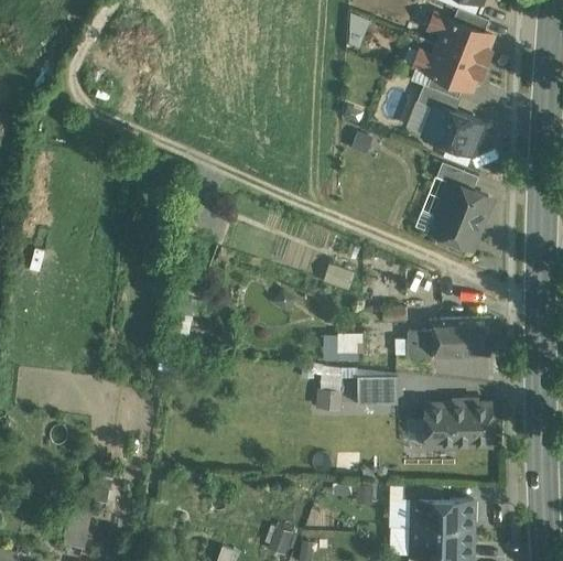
[(488,21),(457,8),(452,21),(483,33),(488,21)]
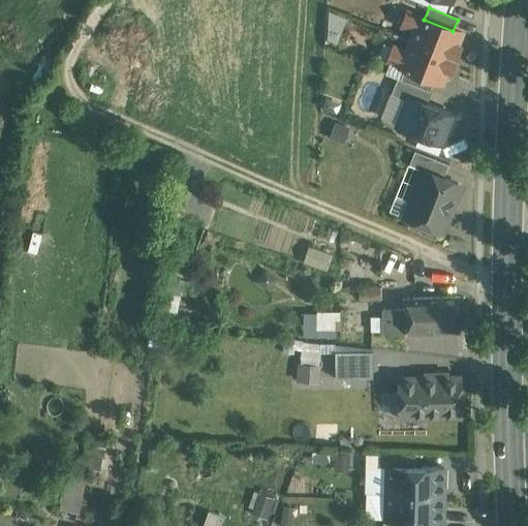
[(424,20),(420,18),(408,13),(402,28),(413,32),(409,42),(454,60),(459,48),(456,47),(461,34),(453,31),(424,20)]
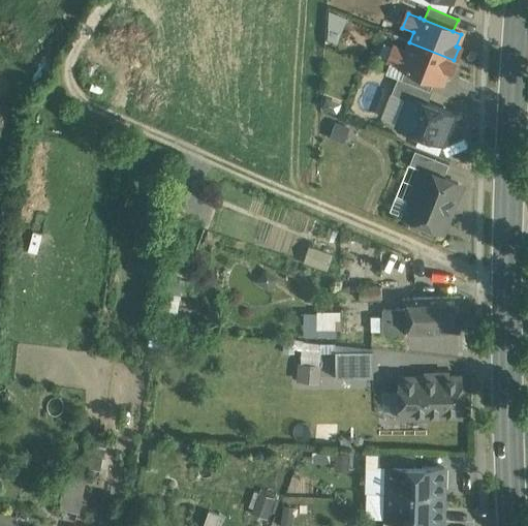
[(454,60),(409,42),(405,53),(395,49),(389,63),(404,69),(433,81),(441,84),(445,71),(448,72),(454,60)]
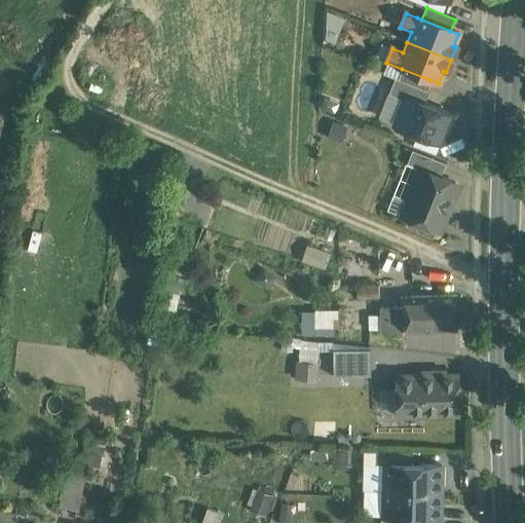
[(430,80),(402,69),(398,80),(426,91),(430,80)]
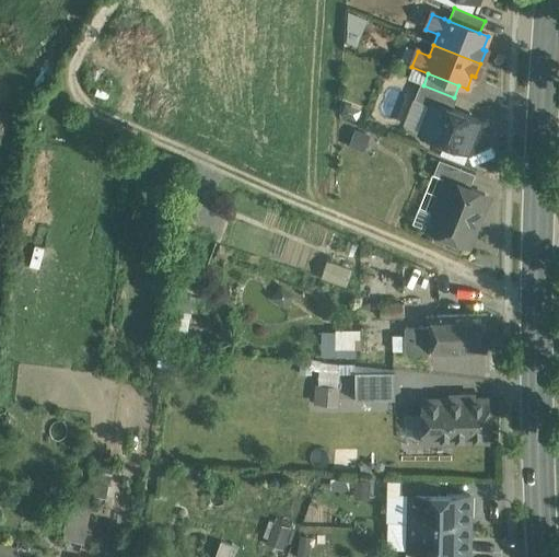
[(423,85),(419,84),(412,101),(430,107),(432,103),(451,111),(456,99),(454,97),(423,85)]
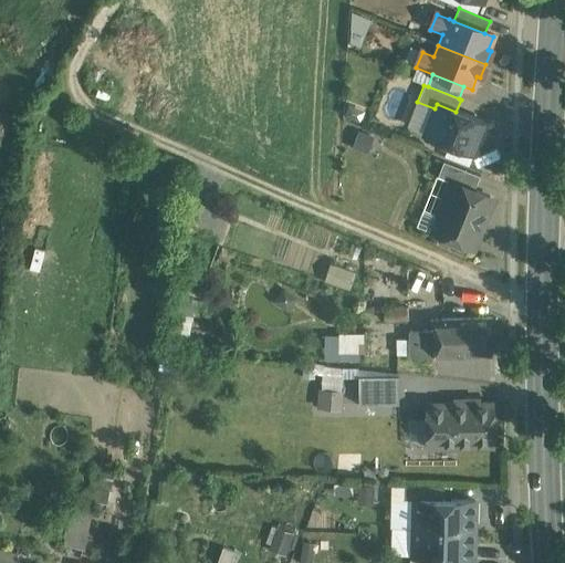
[(456,112),(437,104),(435,108),(425,136),(473,155),(479,141),(477,136),(482,123),(456,112)]
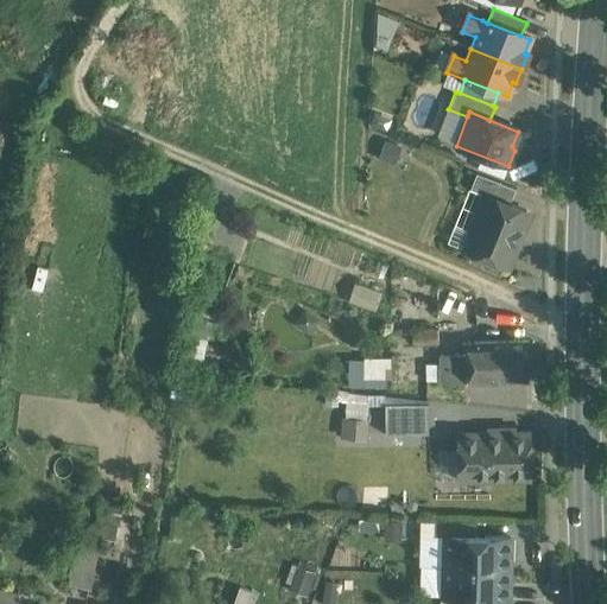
[(516,190),(475,175),(469,191),(486,198),(486,197),(509,205),(516,190)]
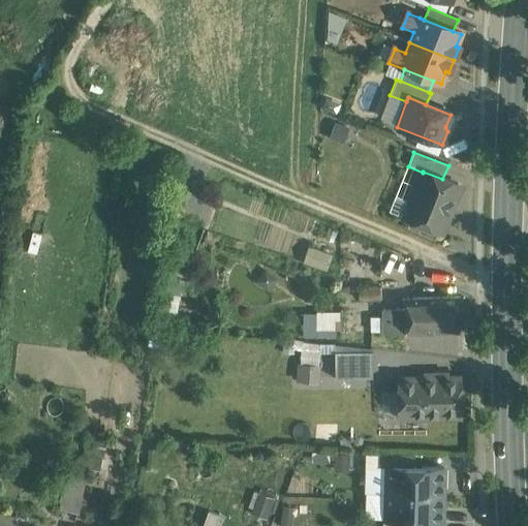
[(442,179),(423,172),(423,173),(416,187),(412,189),(408,197),(410,203),(404,218),(441,233),(452,206),(448,205),(457,185),(442,179)]
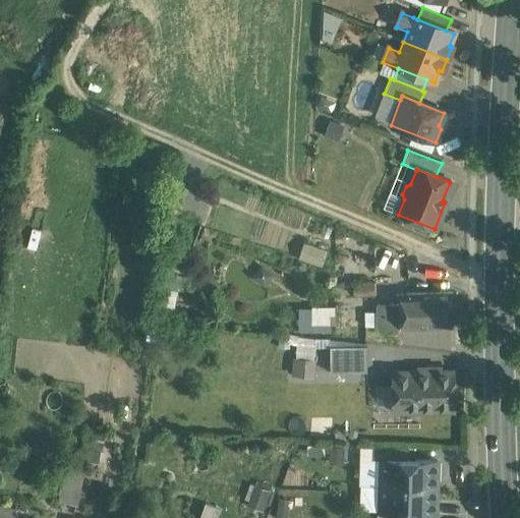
[(323,267),(327,250),(303,245),(299,261),(323,267)]
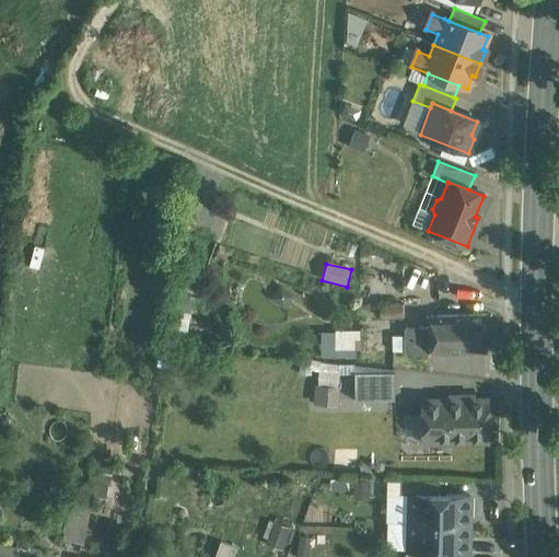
[(407,303),(383,304),(383,317),(407,316),(407,303)]
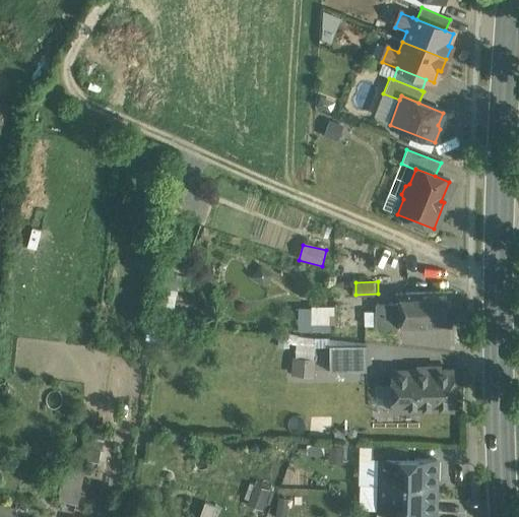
[(452,291),(402,292),(402,303),(379,304),(379,306),(379,330),(453,328),(452,291)]
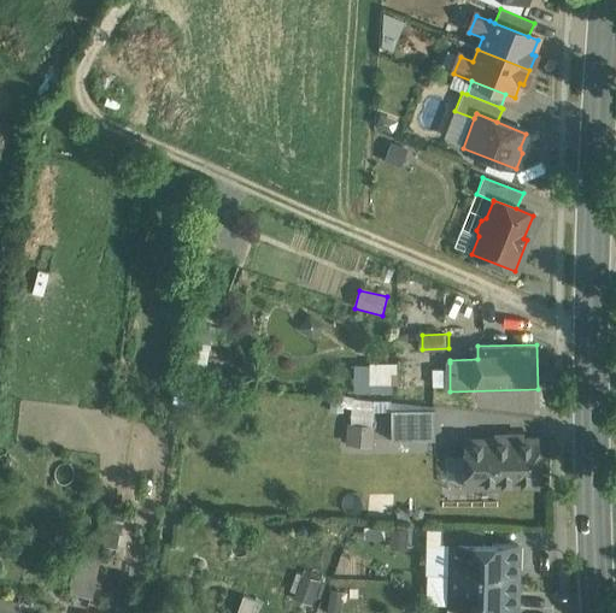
[(450,363),(433,364),(434,392),(450,392),(450,363)]
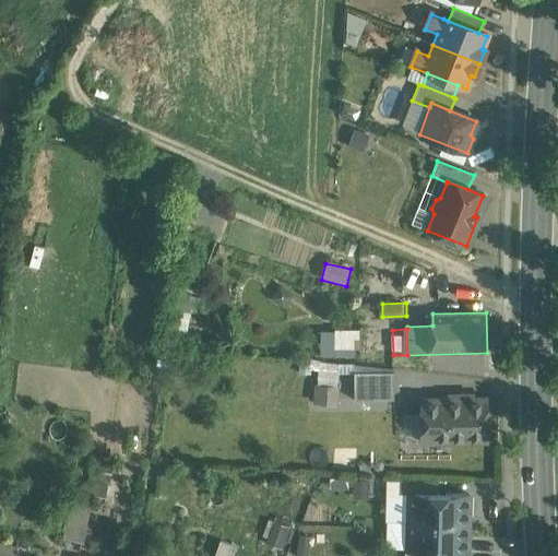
[(321,332),(321,347),(359,346),(358,330),(321,332)]
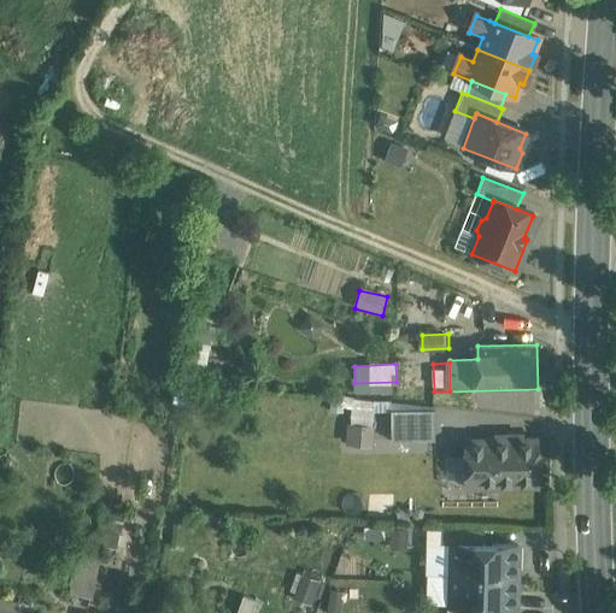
[(374,446),(374,401),(351,401),(351,446),(374,446)]
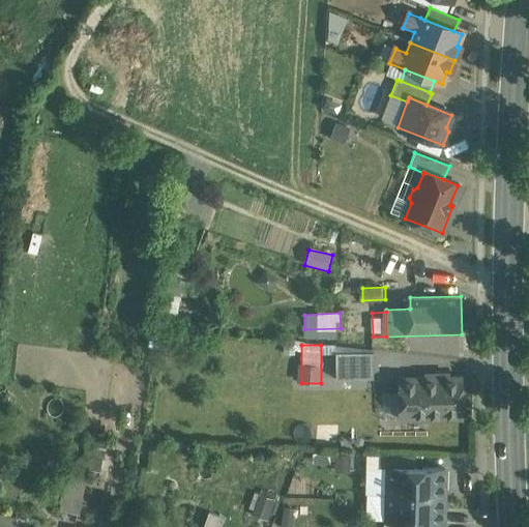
[(375,379),(374,352),(335,353),(336,380),(375,379)]
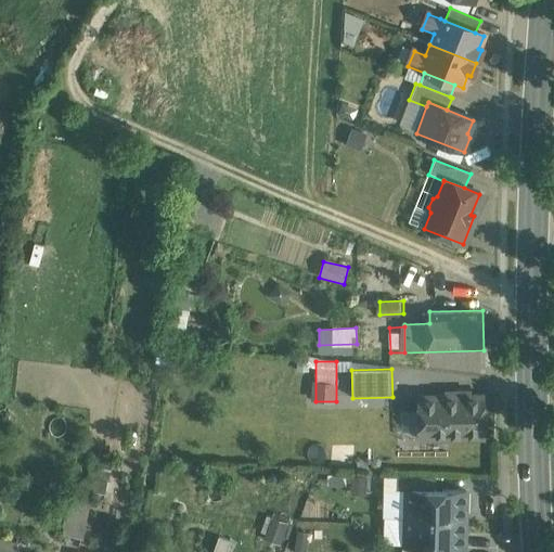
[(481,398),(419,398),(419,412),(386,412),(386,423),(386,440),(482,439),(481,398)]
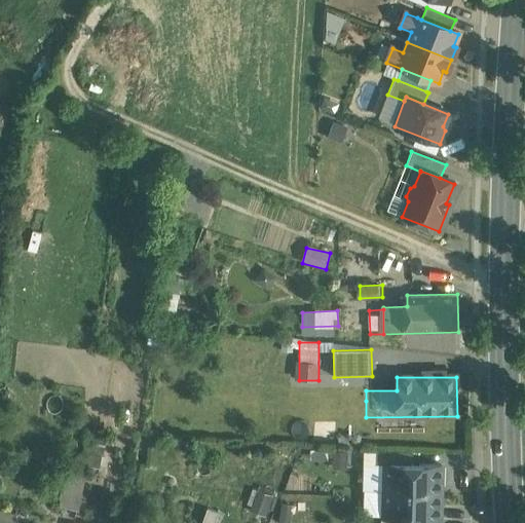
[(366,401),(366,390),(358,390),(358,401),(366,401)]
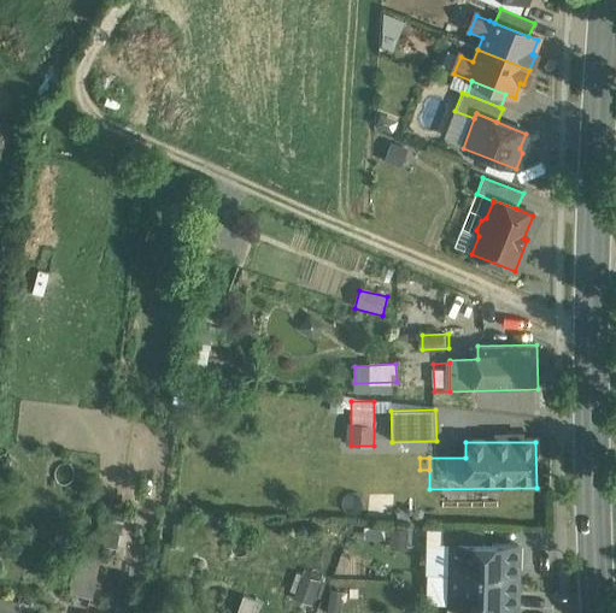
[(484,532),(440,531),(439,547),(451,547),(451,546),(482,547),(484,532)]
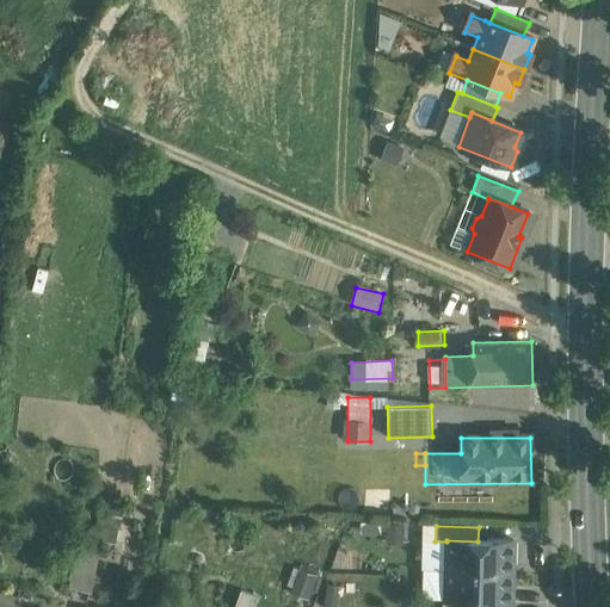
[(75,552),(68,589),(87,593),(90,594),(99,542),(93,540),(78,538),(75,552)]
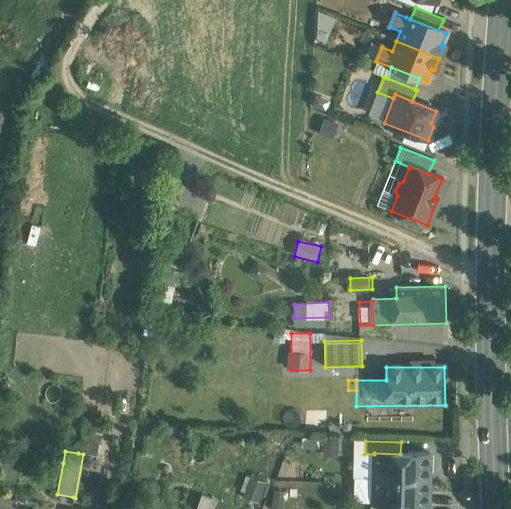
[(400,454),(374,453),(374,454),(373,479),(428,481),(429,455),(400,454)]
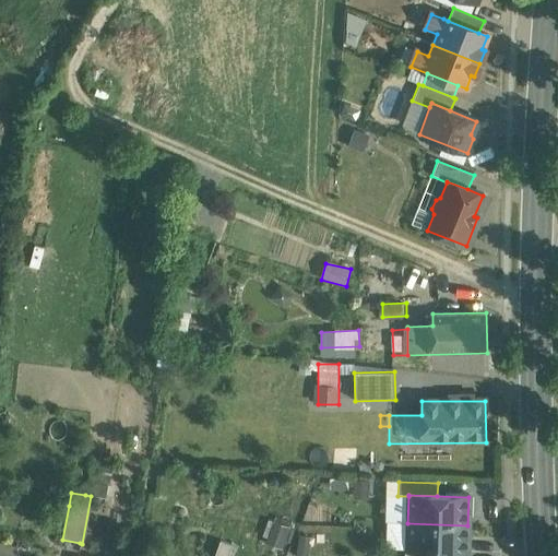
[(282,549),(289,528),(273,522),(265,543),(282,549)]
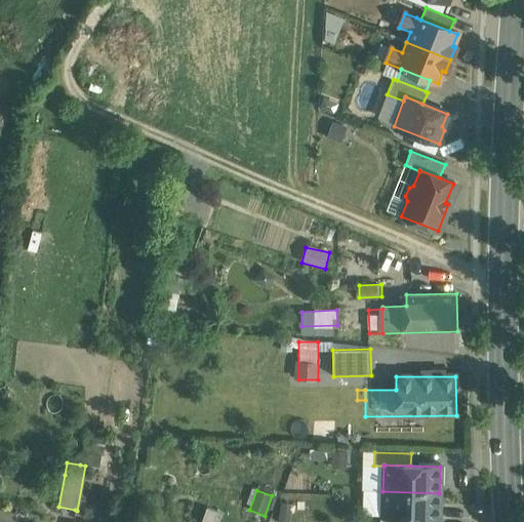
[(439,493),(383,491),(383,518),(408,519),(439,520),(439,493)]
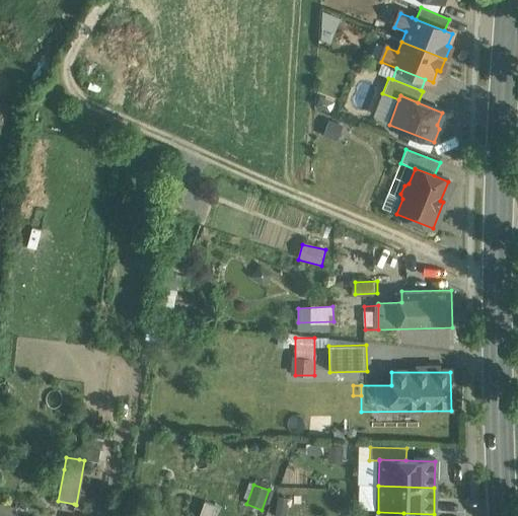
[(204,503),(198,515),(211,515),(215,507),(204,503)]
